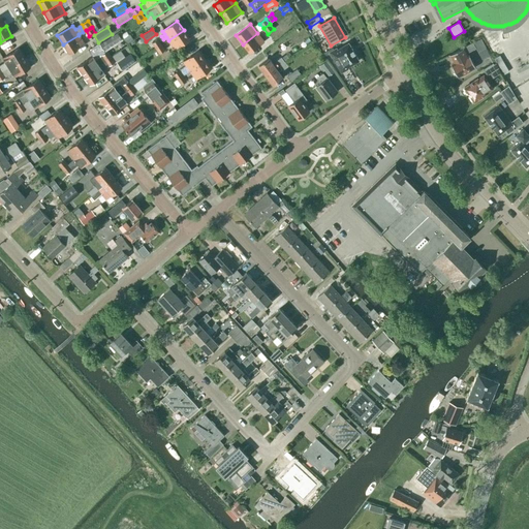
[(190,39),(184,30),(168,40),(175,50),(190,39)]
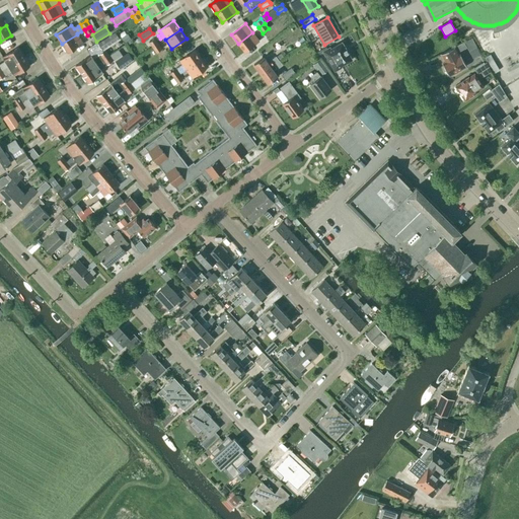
[(115,32),(97,44),(101,50),(103,49),(103,50),(120,40),(115,32)]
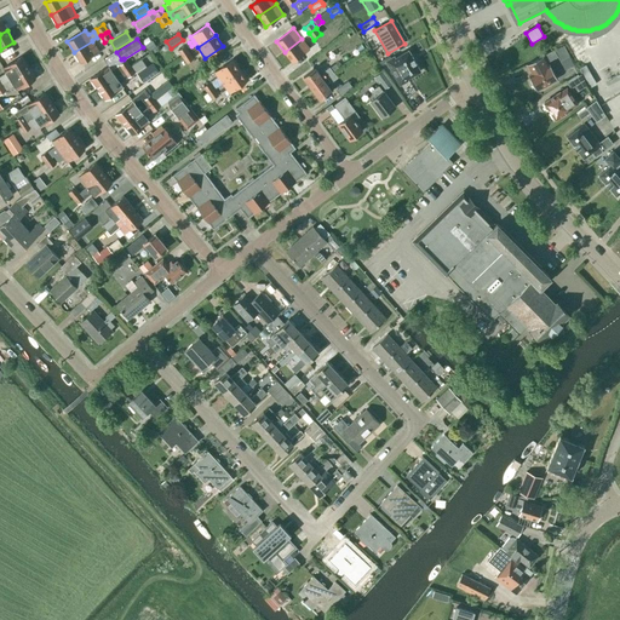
[(292,62),(309,50),(302,39),(285,52),(292,62)]
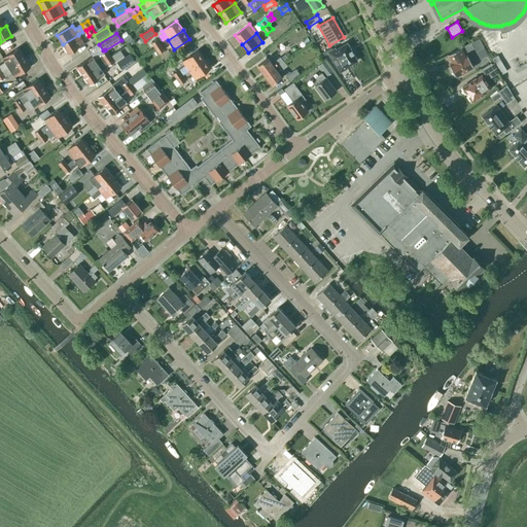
[(129,34),(124,38),(127,43),(133,40),(132,38),(131,36),(129,34)]
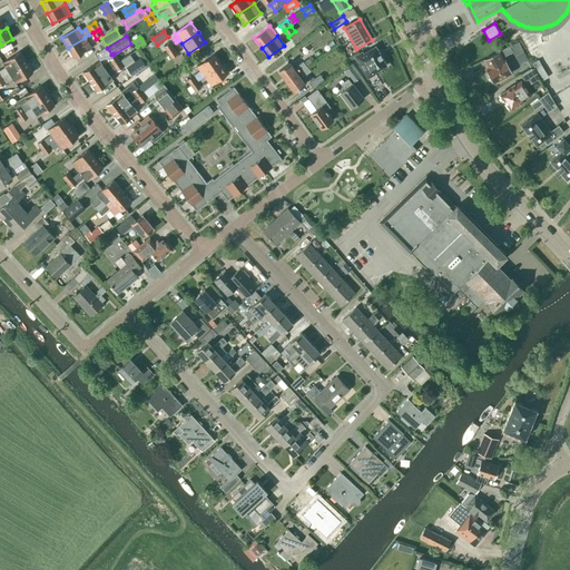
[(91,48),(85,38),(68,48),(75,58),(91,48)]
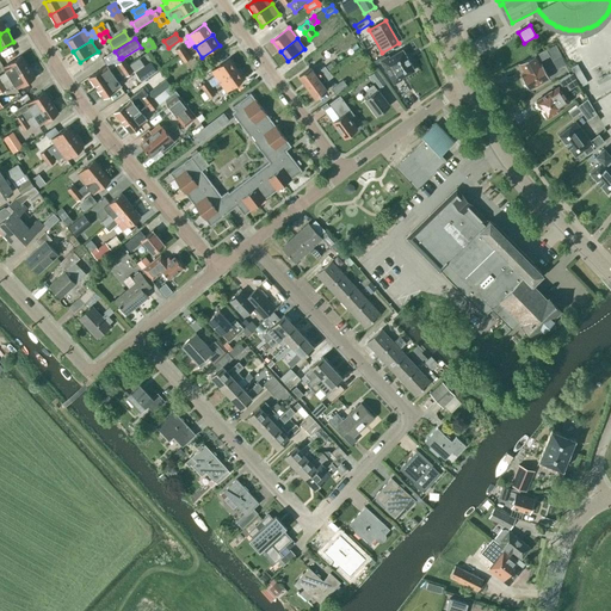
[(183,45),(176,50),(179,56),(186,51),(183,45)]
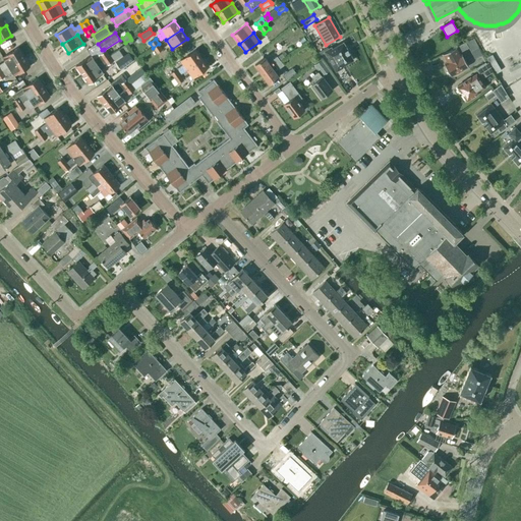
[(466,43),(443,55),(447,63),(445,64),(448,69),(447,71),(448,73),(450,73),(451,75),(468,67),(461,53),(469,49),(470,51),(478,48),(473,39),(466,43)]
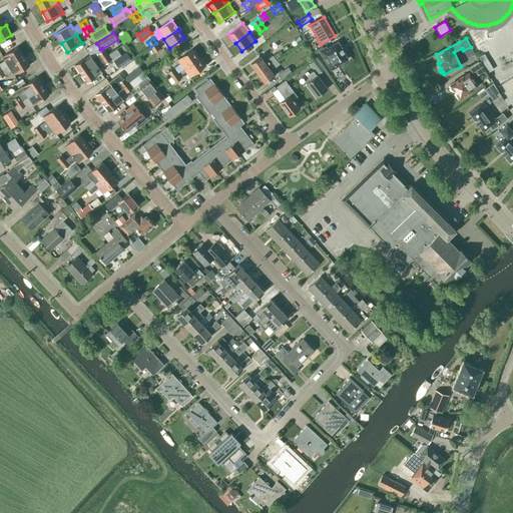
[(89,55),(75,65),(81,74),(95,63),(96,64),(102,59),(107,55),(108,55),(105,50),(104,51),(102,49),(102,48),(100,49),(96,43),(96,42),(85,49),(89,55)]
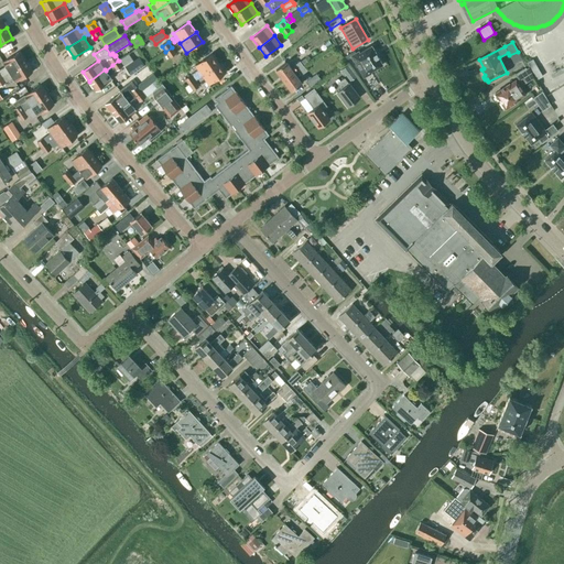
[(357,51),(351,54),(359,68),(358,69),(364,78),(371,74),(370,72),(382,65),(371,46),(359,53),(357,51)]
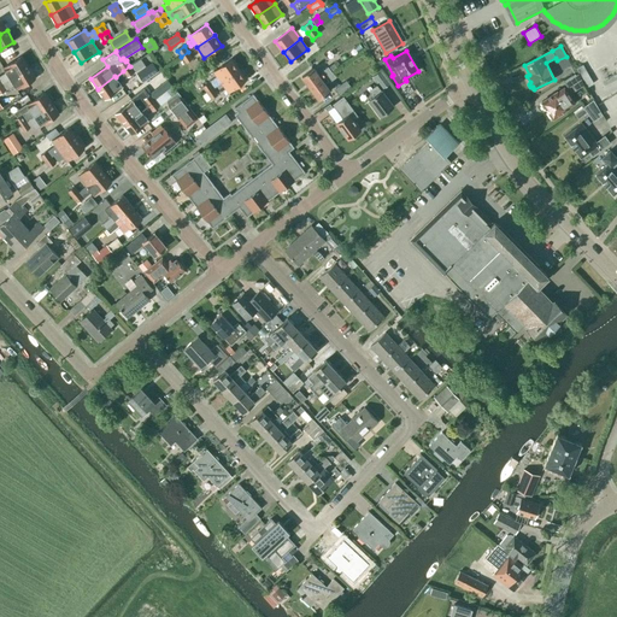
[(186,63),(193,59),(188,52),(181,57),(186,63)]
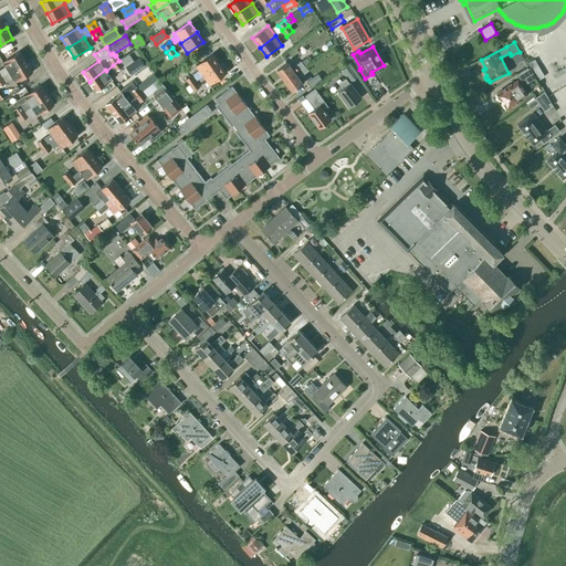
[(6,66),(0,70),(0,74),(1,77),(9,72),(27,62),(20,52),(3,62),(6,66)]
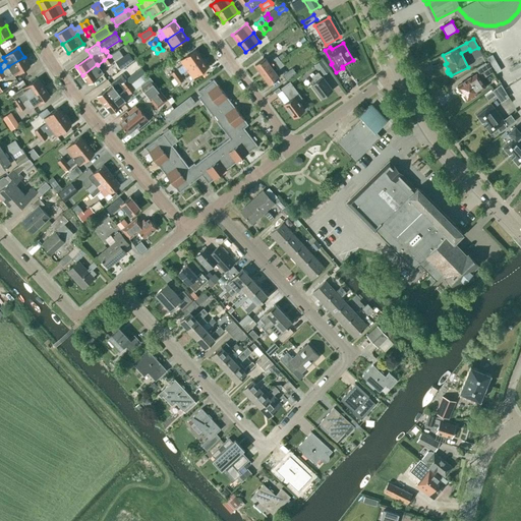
[(109,56),(104,60),(107,65),(113,61),(122,55),(118,50),(110,56),(109,56)]
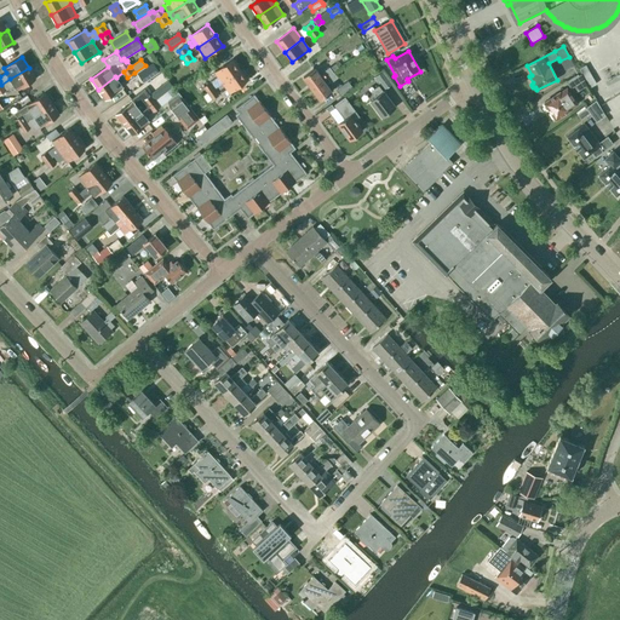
[(214,73),(222,82),(240,70),(233,59),(214,73)]
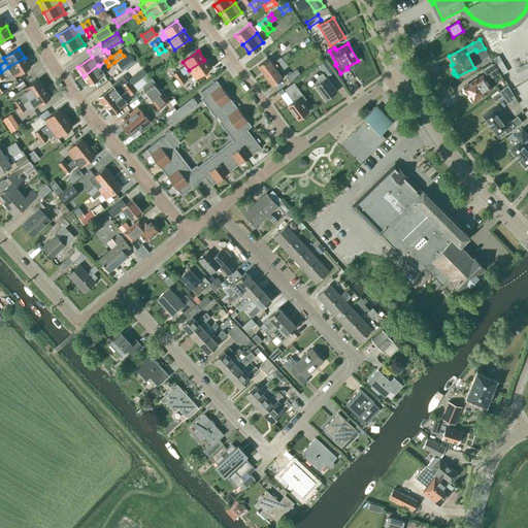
[(258,66),(265,75),(284,62),(288,58),(286,55),(275,62),(276,63),(273,65),(268,59),(258,66)]
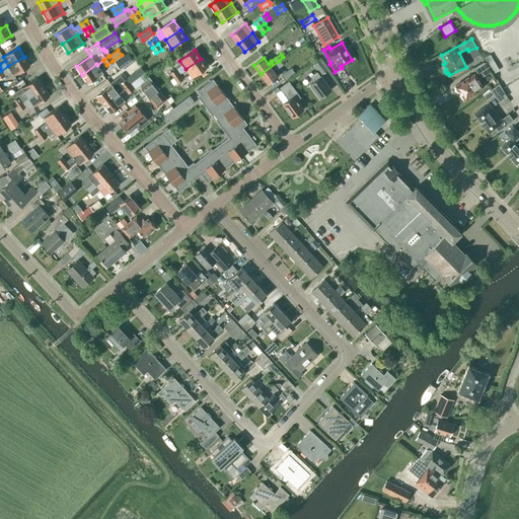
[(24,57),(8,66),(8,67),(12,72),(14,76),(29,66),(24,57)]
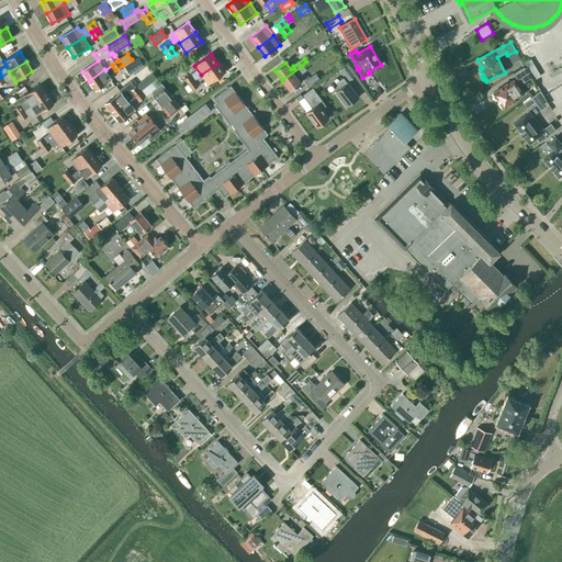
[(123,80),(137,70),(131,62),(116,71),(123,80)]
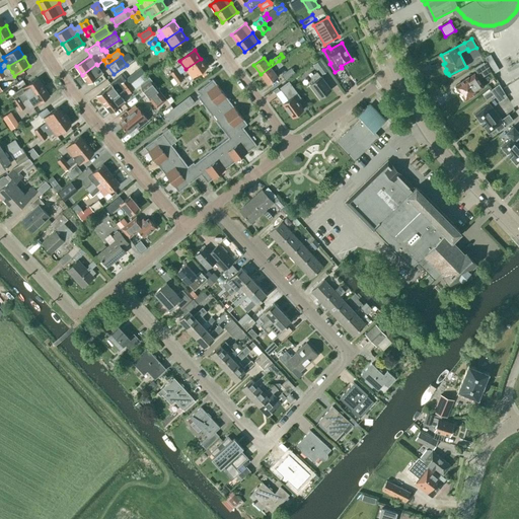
[(494,70),(500,67),(494,57),(488,60),(494,70)]
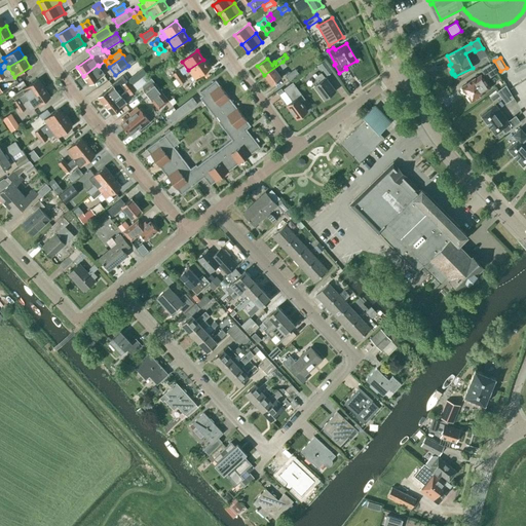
[(195,79),(210,69),(203,60),(188,70),(195,79)]
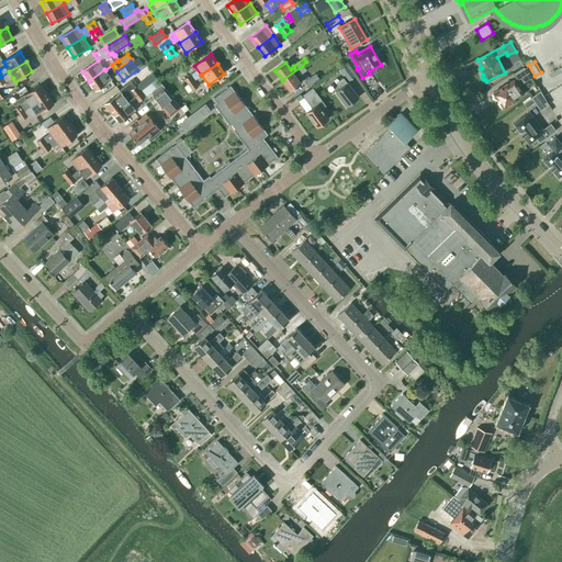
[(104,69),(89,81),(96,91),(112,79),(109,76),(115,70),(112,65),(105,70),(104,69)]
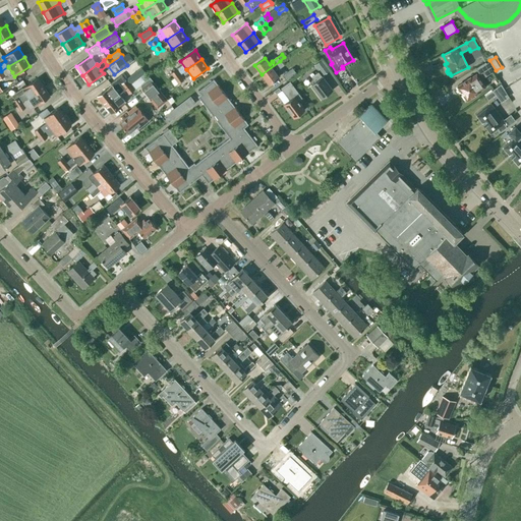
[(329,70),(321,60),(313,65),(316,69),(317,67),(323,74),(329,70)]
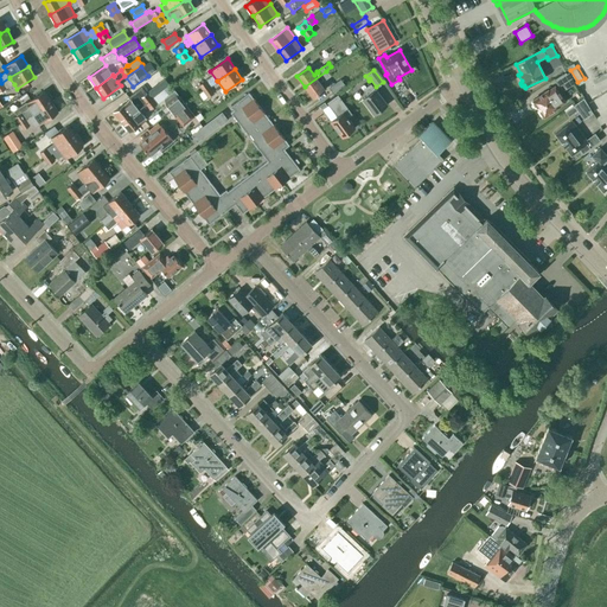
[(330,76),(326,71),(305,87),(313,98),(325,89),(319,82),(323,80),(324,81),(330,76)]
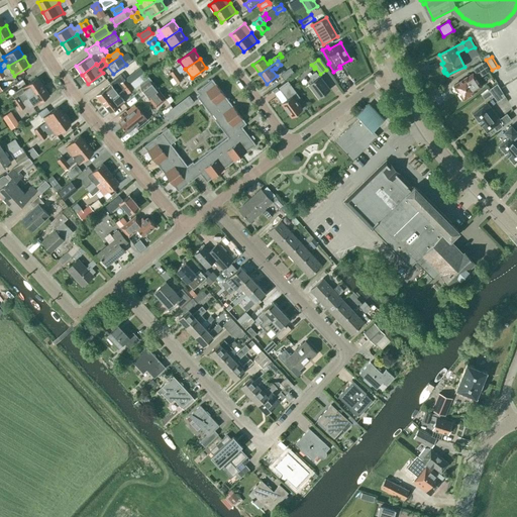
[(475,66),(472,68),(476,74),(479,72),(488,67),(485,62),(483,63),(482,62),(475,66)]
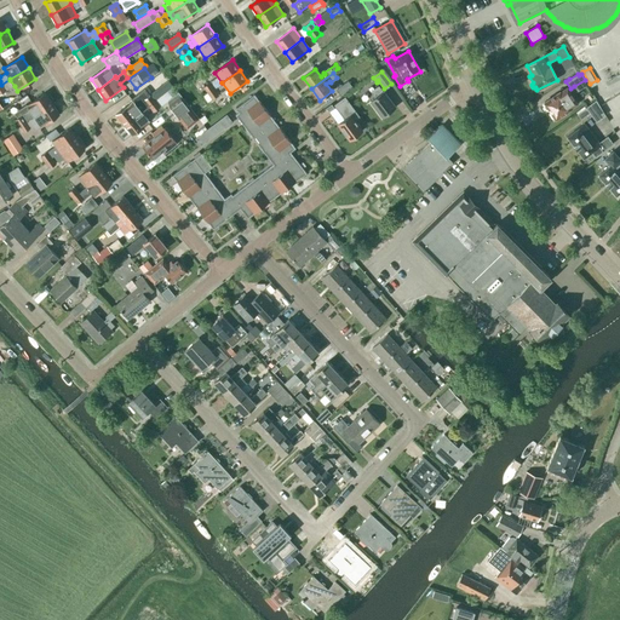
[(1,85),(0,85),(0,95),(15,86),(10,80),(1,85)]
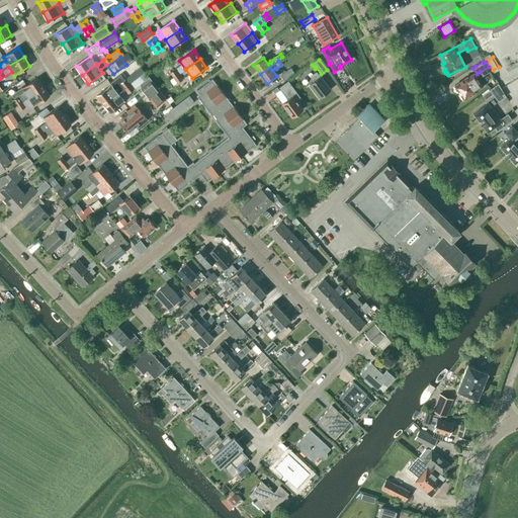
[(141,67),(135,72),(139,76),(139,77),(145,72),(144,72),(144,71),(143,70),(141,67)]
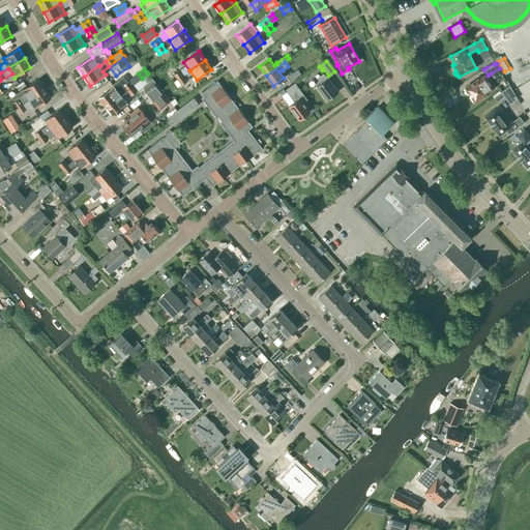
[(301,75),(297,69),(287,77),(291,82),(301,75)]
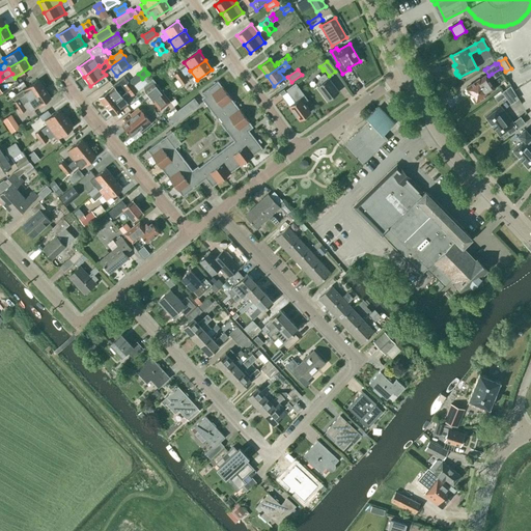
[(317,87),(327,100),(338,91),(328,79),(325,74),(318,78),(322,83),(317,87)]
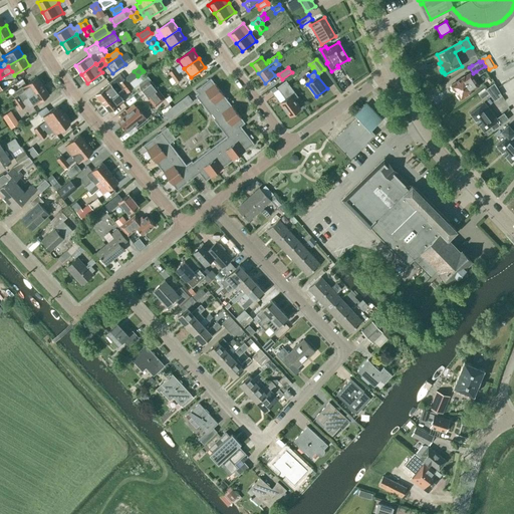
[(95,95),(102,103),(127,83),(119,73),(108,82),(109,84),(95,95)]
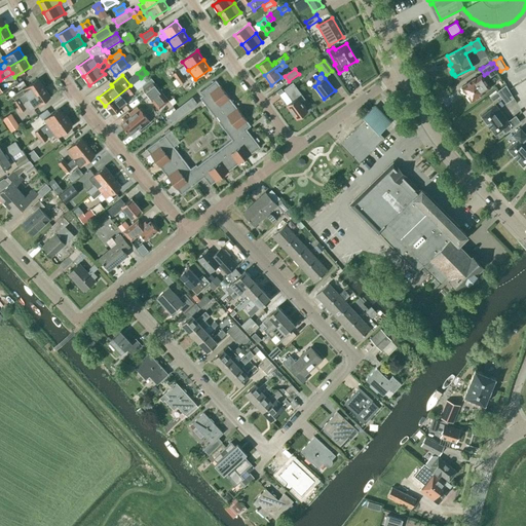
[(180,84),(186,80),(182,75),(176,79),(180,84)]
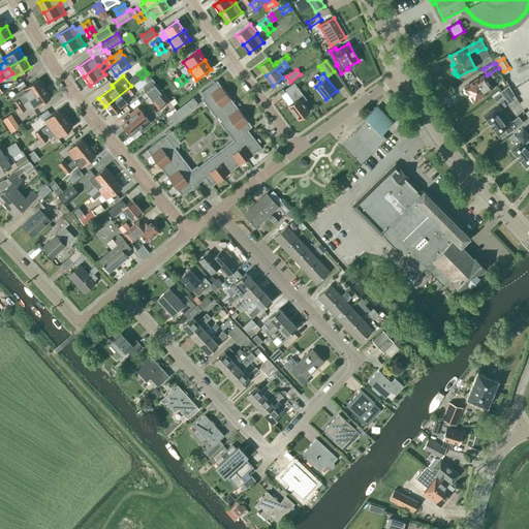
[(465,89),(464,91),(466,93),(468,93),(473,102),(487,93),(493,89),(483,75),(477,79),(464,88),(465,89)]
